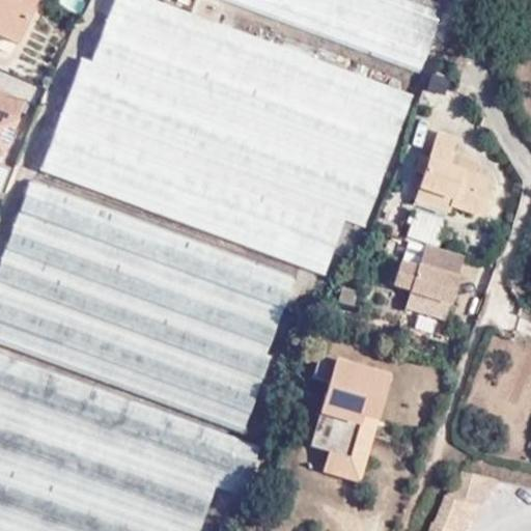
[(31,0),(0,0),(0,35),(16,44),(34,1),(31,0)]
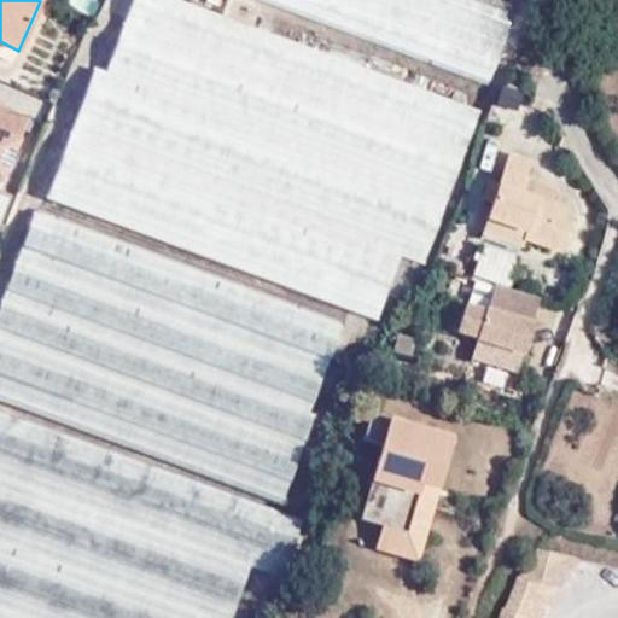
[(46,199),(377,320),(400,256),(424,263),(479,111),(173,0),(133,0),(105,75),(93,70),(46,199)]
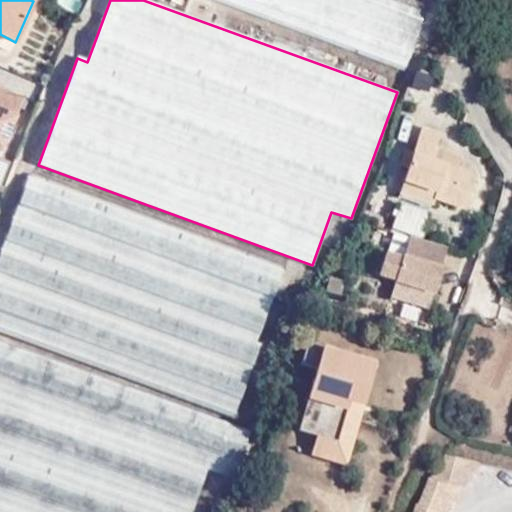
[(218,0),(405,67),(428,5),(413,0),(218,0)]
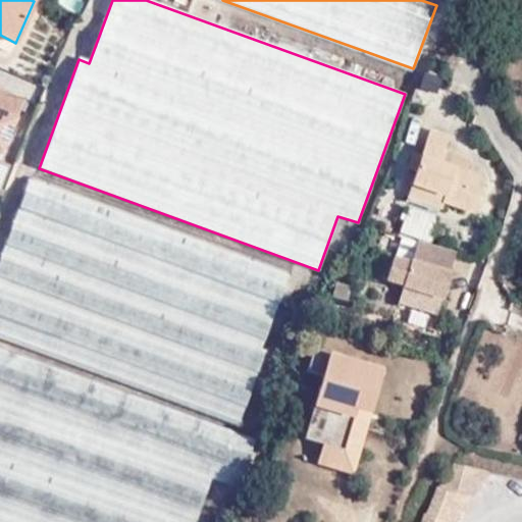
[(430,132),(403,122),(397,150),(412,155),(408,167),(418,170),(430,132)]
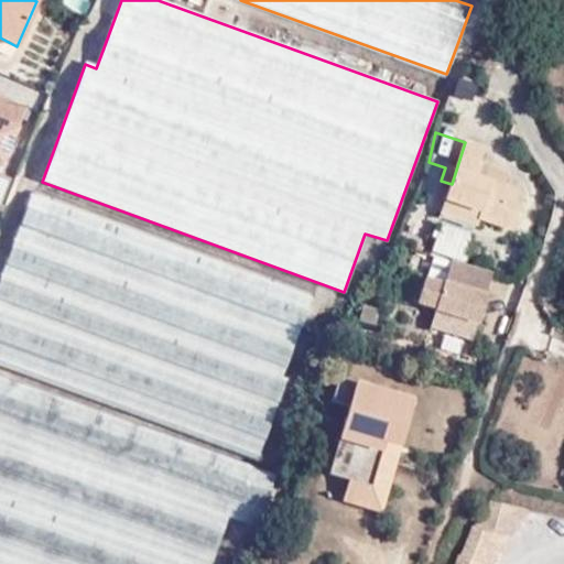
[(485,148),(465,142),(452,184),(443,214),(480,224),(483,218),(517,229),(527,193),(505,186),(508,173),(479,164),(485,148)]
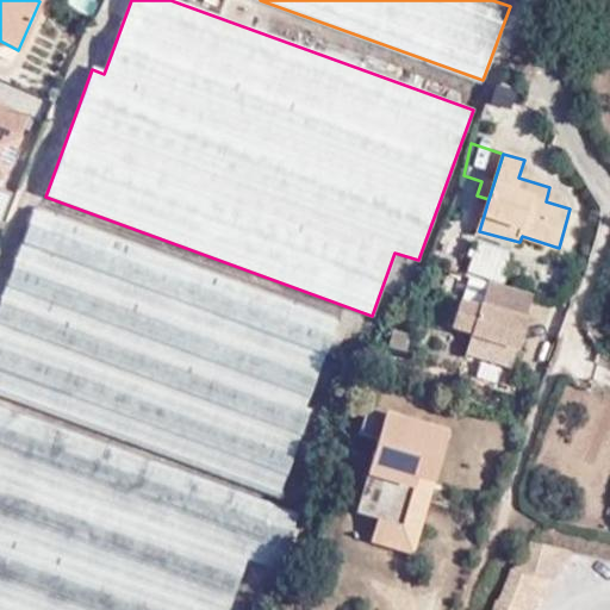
[(203,311),(323,355),(336,322),(275,299),(32,212),(19,247),(203,311)]
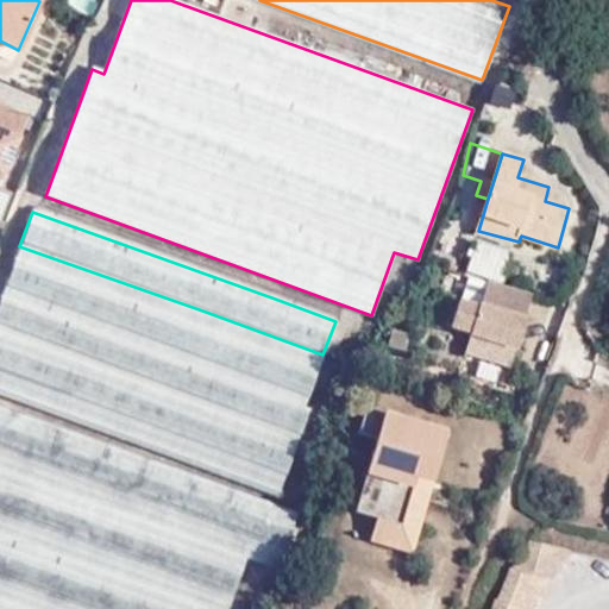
[(303,408),(322,355),(202,311),(19,246),(0,300),(0,389),(280,491),(309,410),(303,408)]
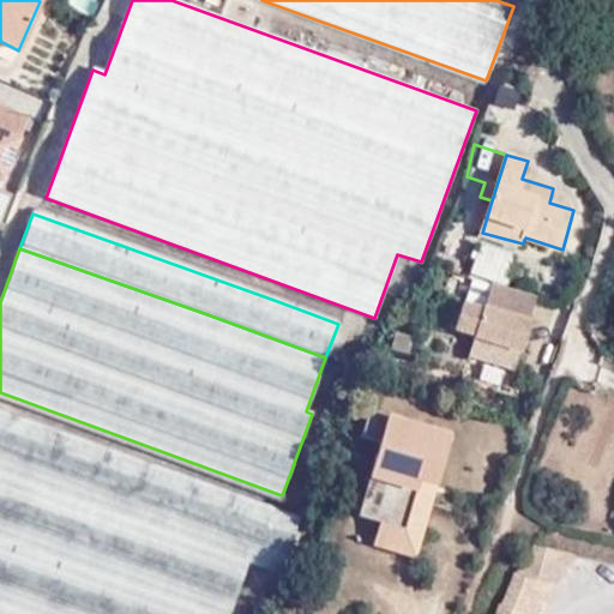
[(513,368),(534,298),(491,286),(482,312),(461,305),(453,331),(474,338),(469,357),(513,368)]
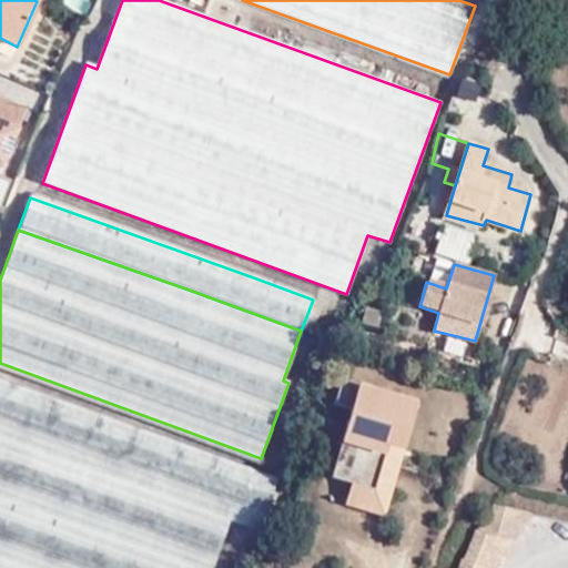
[(0,567),(192,567),(193,567),(212,567),(230,520),(260,531),(276,479),(0,381),(0,567)]
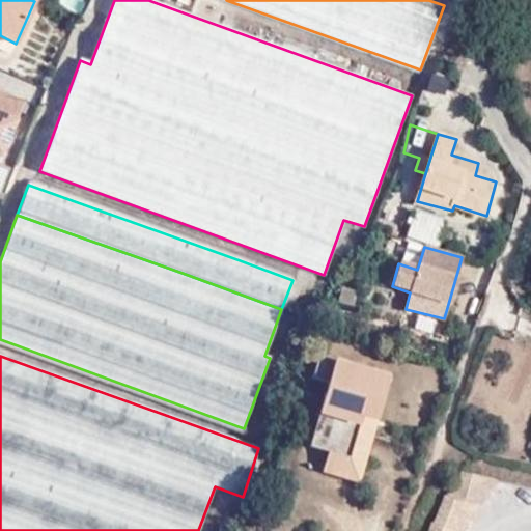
[(361,418),(374,422),(387,378),(318,358),(312,379),(327,384),(309,447),(335,455),(361,463),(370,430),(359,426),(361,418)]
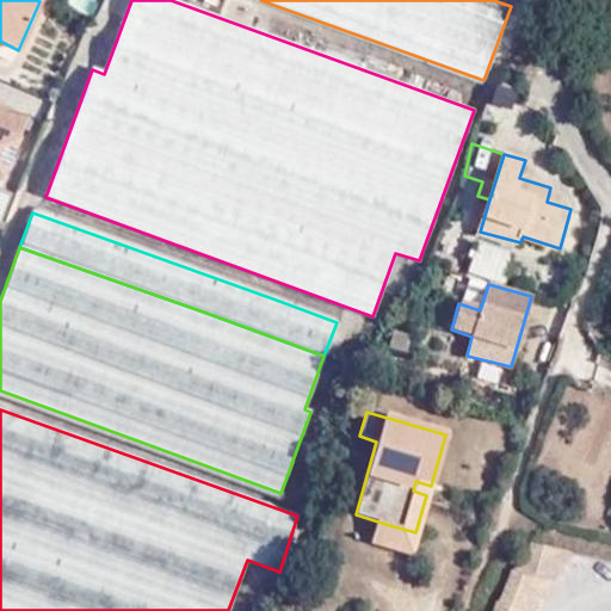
[(434,487),(431,486),(415,481),(413,491),(426,495),(415,532),(386,524),(380,548),(414,557),(434,487)]
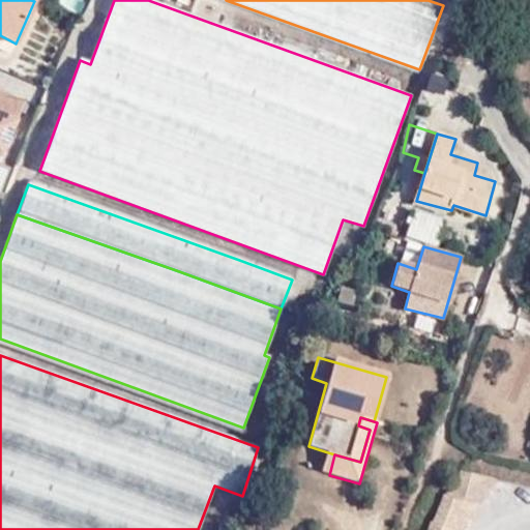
[(498,479),(466,471),(449,493),(437,512),(430,529),(464,529),(467,525),(477,505),(498,479)]
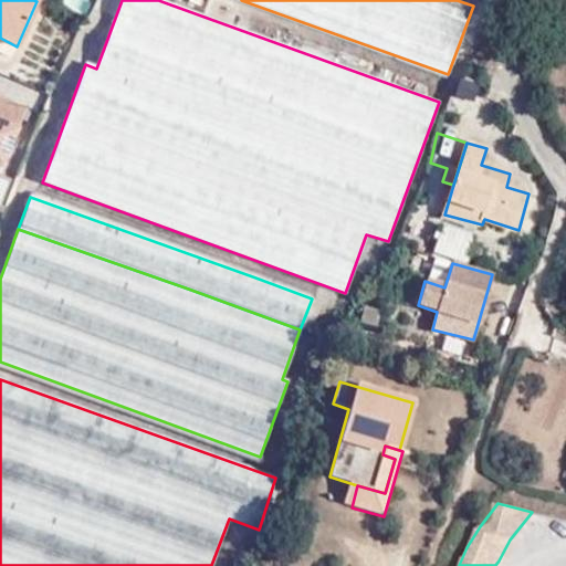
[(297,545),(301,537),(290,532),(286,540),(297,545)]
